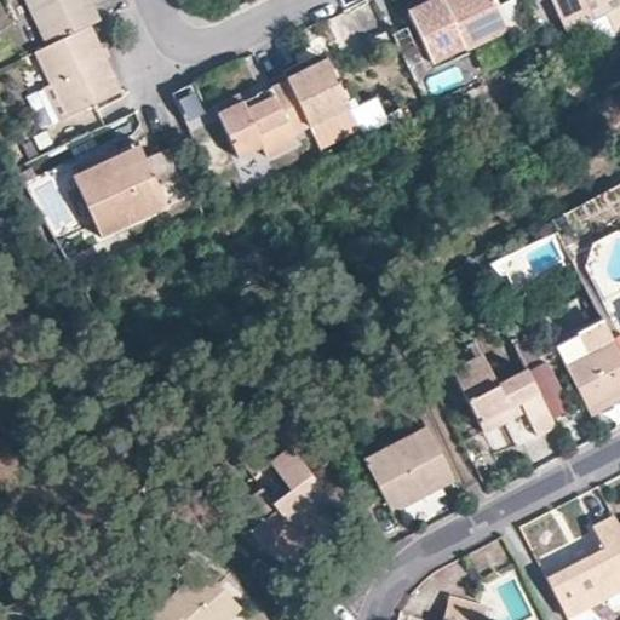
[(89,28),(92,27),(99,22),(87,0),(26,0),(49,47),(89,28)]
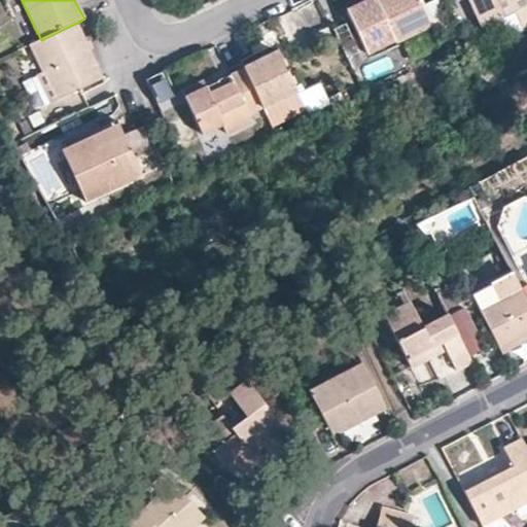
[(423,3),(421,0),(385,0),(380,3),(378,0),(369,0),(346,11),(367,54),(395,39),(396,41),(432,24),(423,3)]
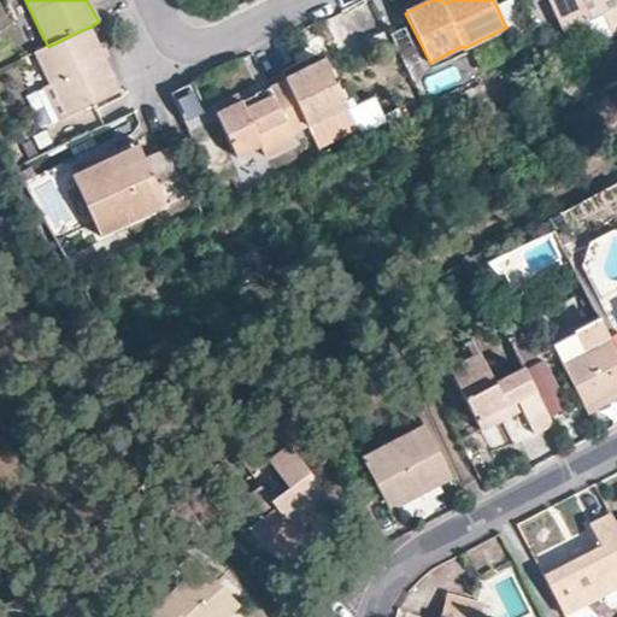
[(503,0),(495,4),(506,28),(524,19),(513,0),(503,0)]
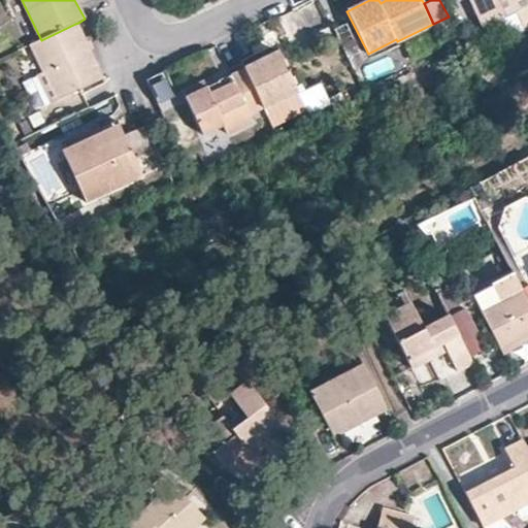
[(527,0),(469,0),(476,13),(498,22),(527,7),(527,0)]
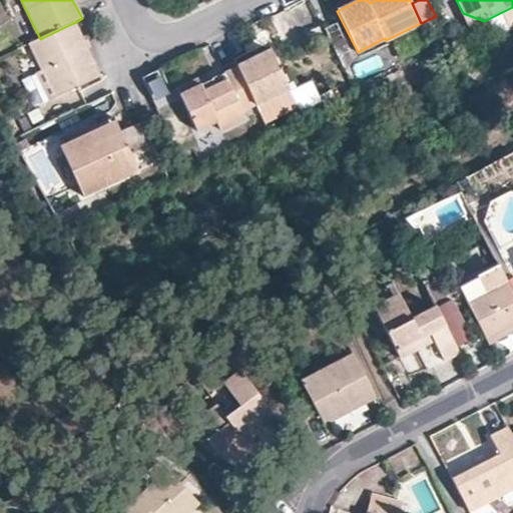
[(494,40),(512,31),(512,7),(484,21),(494,40)]
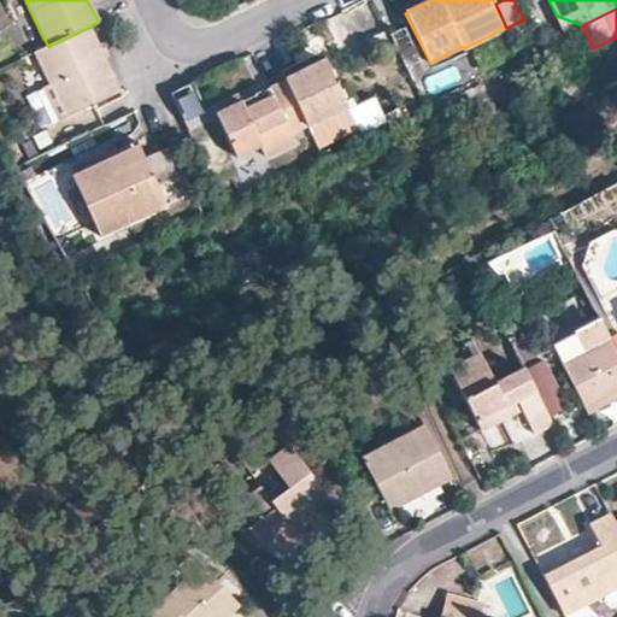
[(582,25),(557,16),(565,34),(582,25)]
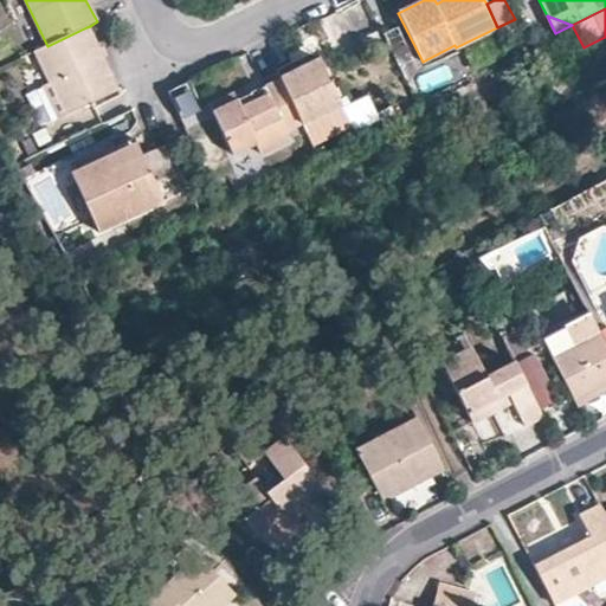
[(47,46),(34,52),(50,85),(65,116),(117,91),(86,27),(47,46)]
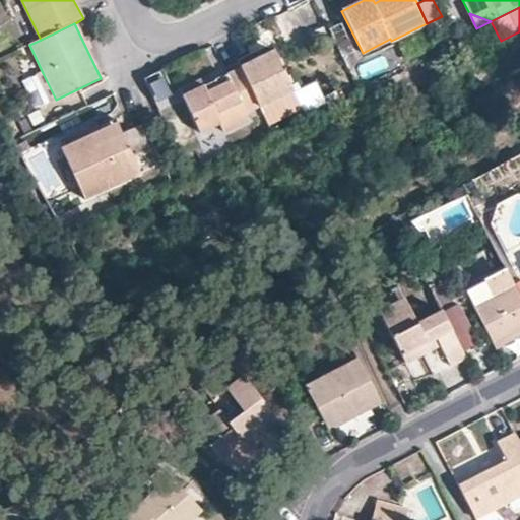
[(329,38),(324,27),(311,34),(316,44),(329,38)]
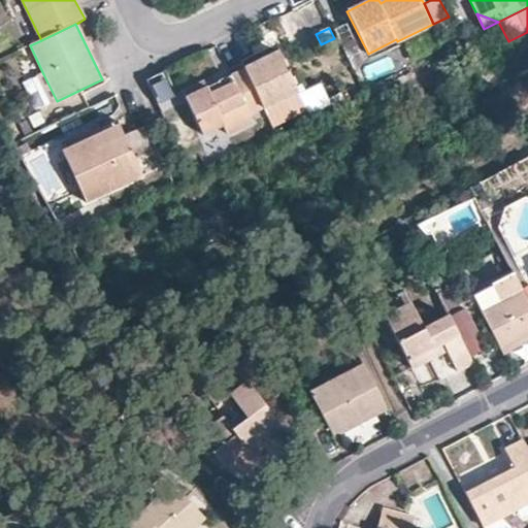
[(244,67),(263,107),(296,91),(277,51),(260,59),(257,54),(241,62),(244,67)]
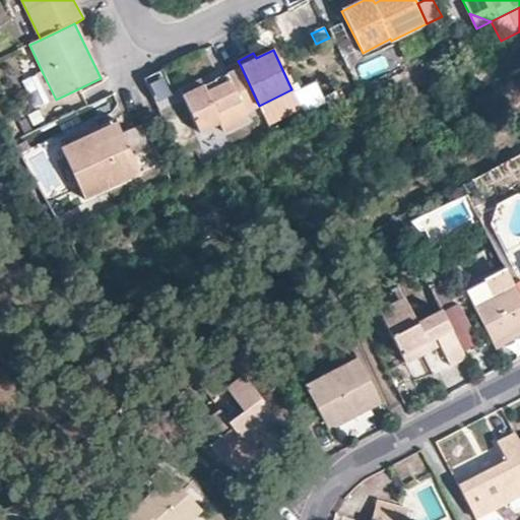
[(484,63),(473,67),(484,84),(494,80),(484,63)]
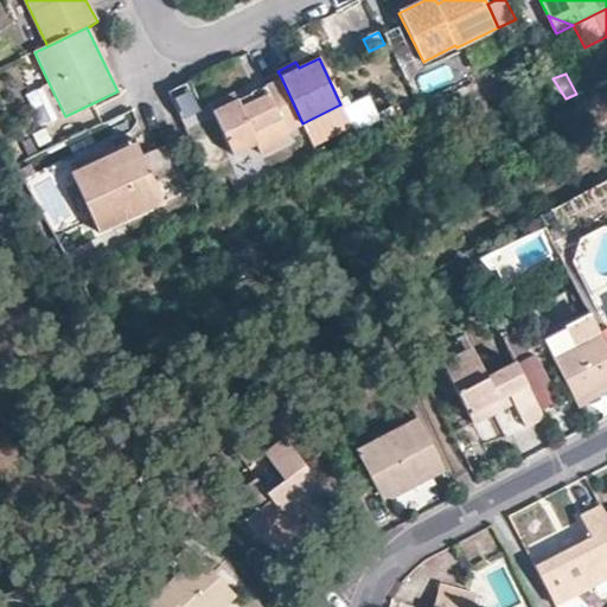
[(286,132),(302,123),(281,77),(248,94),(237,100),(234,94),(210,104),(232,154),(255,144),(261,153),(288,140),(286,132)]
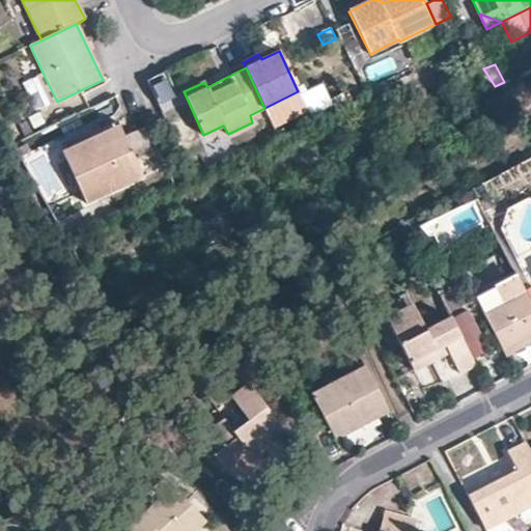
[(167,72),(148,80),(161,108),(179,99),(167,72)]
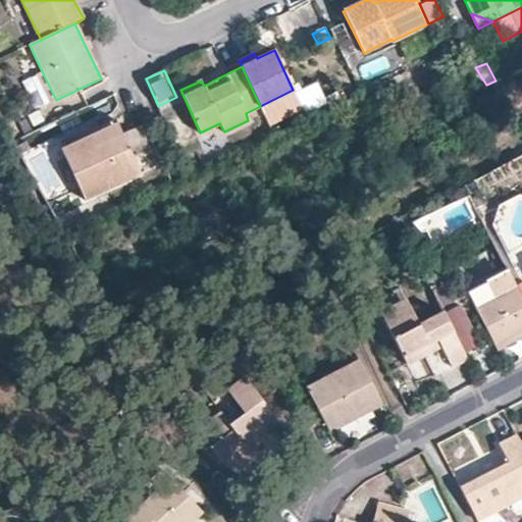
[(56,100),(43,73),(32,79),(45,105),(56,100)]
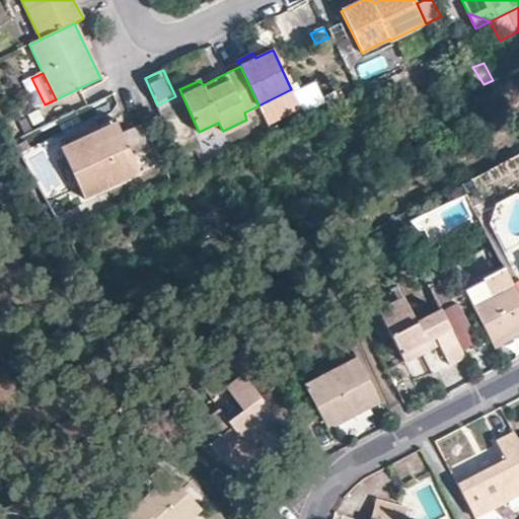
[(209,75),(200,80),(203,85),(212,80),(209,75)]
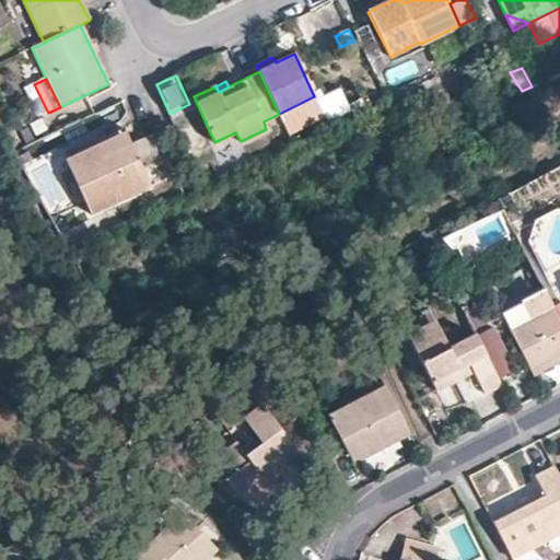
[(314,96),(279,114),(289,136),(325,117),(314,96)]
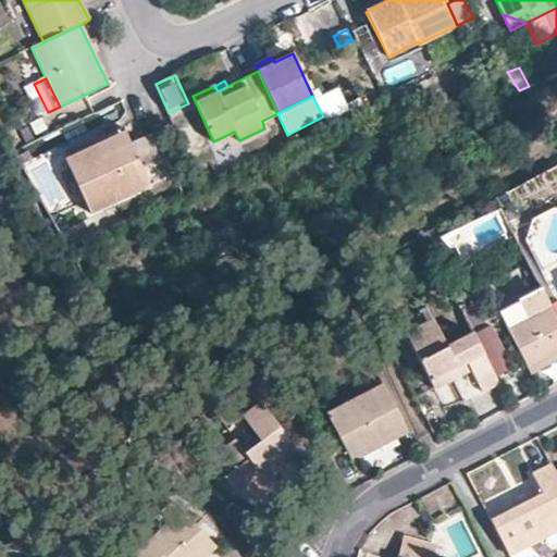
[(122,126),(63,156),(90,214),(150,186),(122,126)]
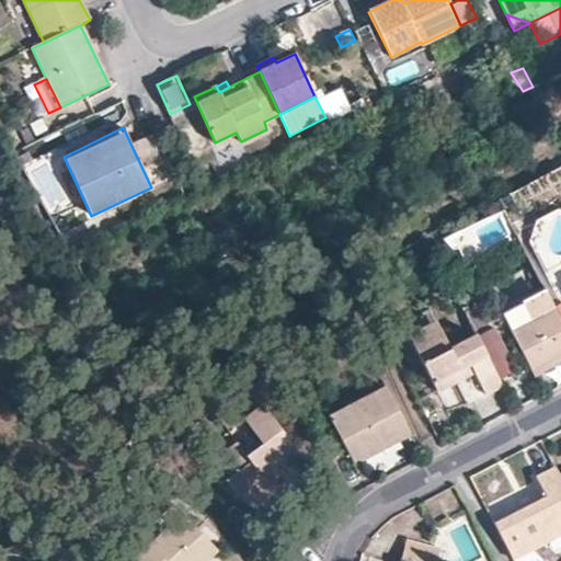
[(87,253),(75,260),(82,275),(94,270),(87,253)]
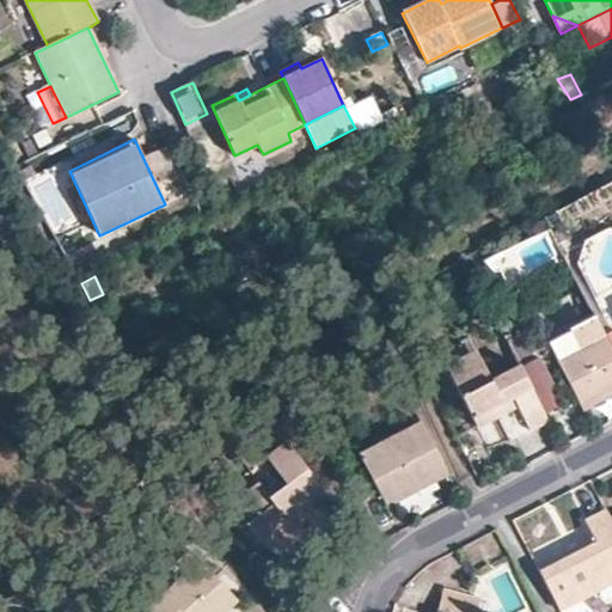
[(605,337),(598,323),(569,337),(576,353),(605,337)]
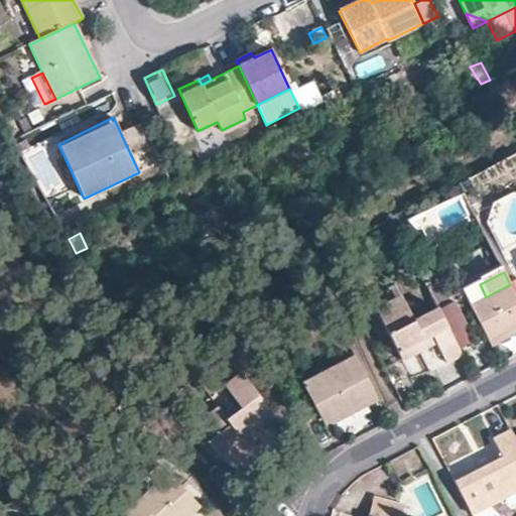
[(471,305),(490,342),(515,328),(515,295),(510,284),(486,297),(471,305)]
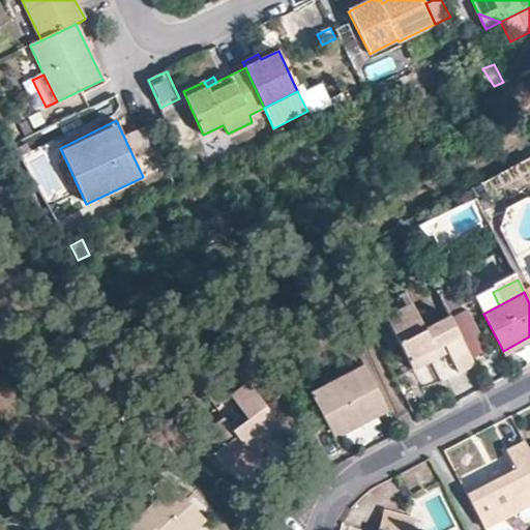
[(459,373),(474,364),(448,315),(425,328),(417,313),(390,325),(414,372),(431,363),(427,354),(444,346),(448,354),(459,373)]
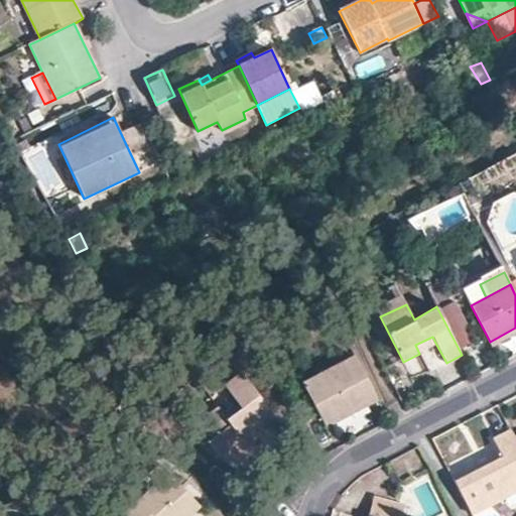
[(493,348),(515,335),(515,328),(490,342),(493,348)]
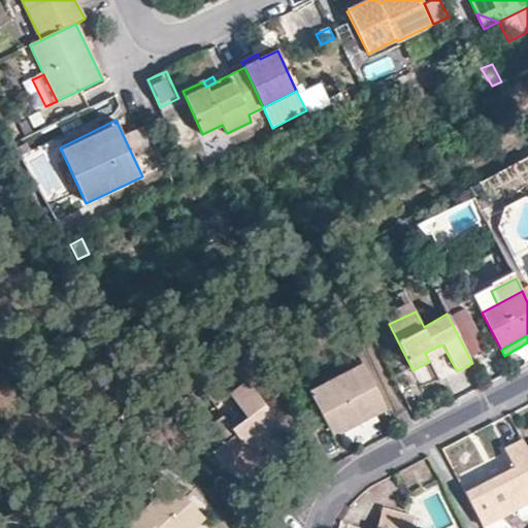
[(425,353),(429,362),(447,353),(442,344),(425,353)]
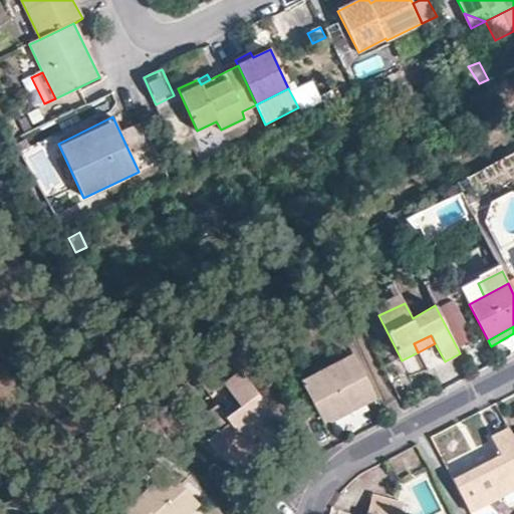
[(211,437),(208,439),(219,453),(242,464),(259,432),(275,419),(240,371),(244,368),(233,353),(198,379),(208,396),(223,384),(238,407),(225,417),(215,406),(197,419),(211,437)]
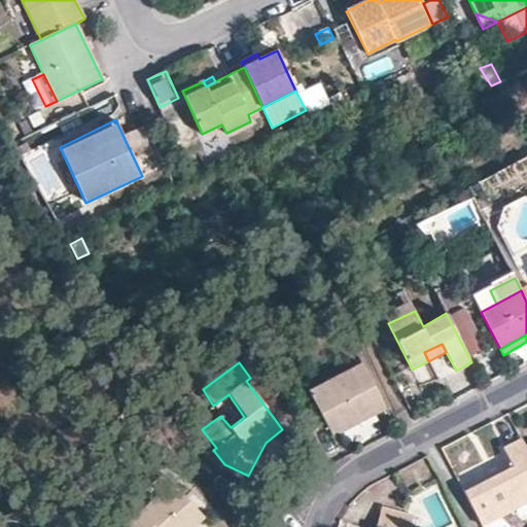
[(331,435),(384,409),(361,364),(310,391),(325,424),(331,435)]
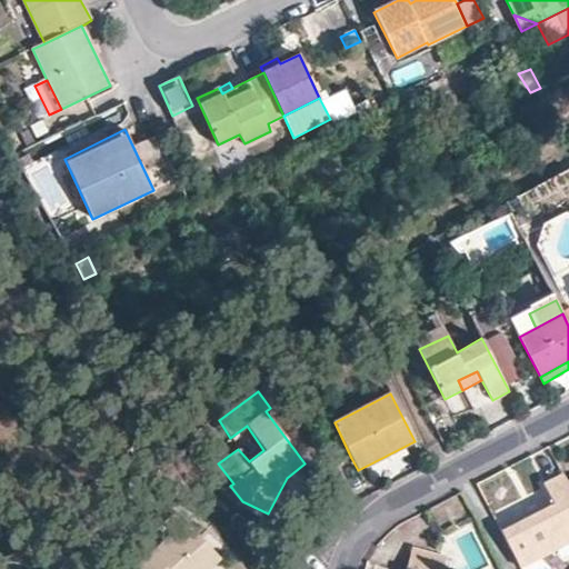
[(227,489),(230,486),(233,483),(218,463),(211,469),(227,489)]
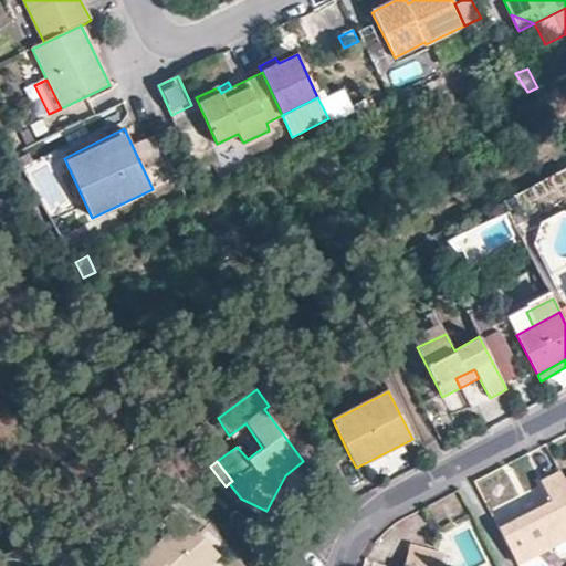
[(547,499),(498,525),(519,564),(565,540),(565,483),(564,480),(559,471),(540,481),(547,499)]
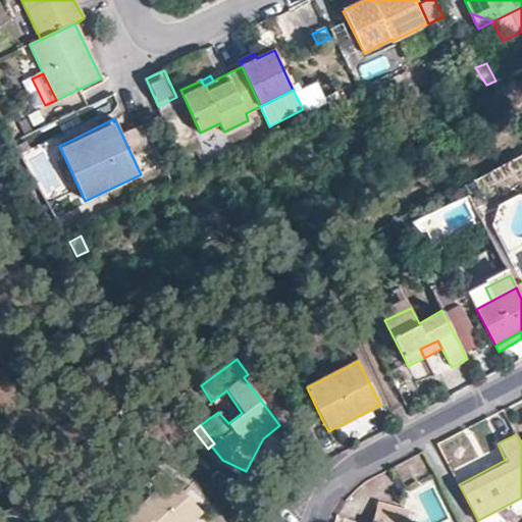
[(155,492),(125,521),(126,521),(190,521),(201,512),(171,480),(158,494),(155,492)]
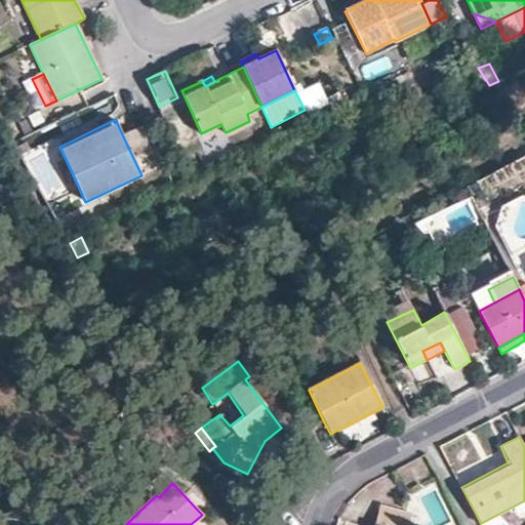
[(410,524),(414,513),(381,503),(374,524),(410,524)]
